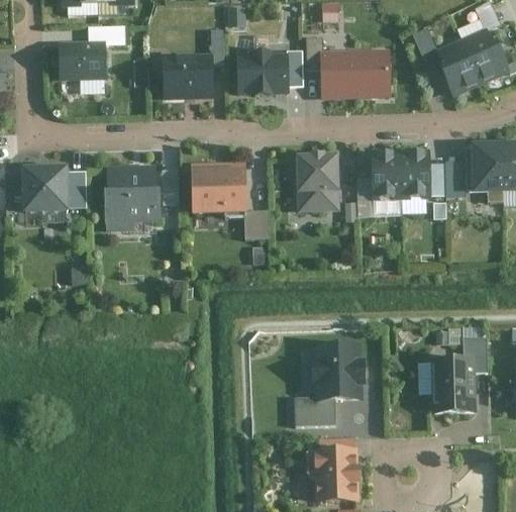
[(340,16),(339,0),(321,0),(322,17),(340,16)]
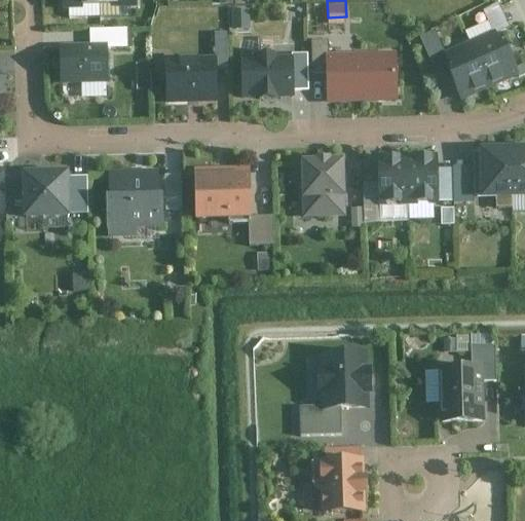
[(234,25),(251,25),(251,5),(233,5),(234,25)]
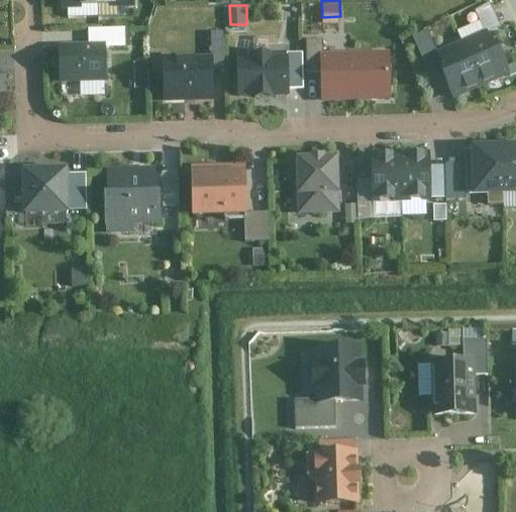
[(485,31),(462,41),(480,82),(507,70),(497,44),(493,46),(486,31),(485,31)]
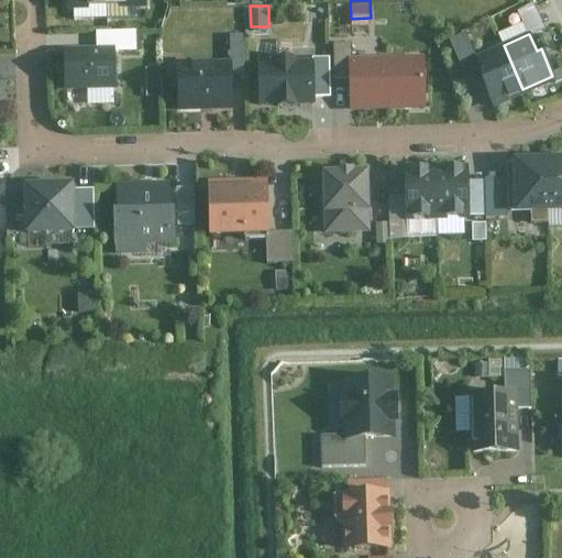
[(477,56),(476,56),(480,62),(484,74),(480,75),(493,102),(522,89),(504,45),(477,56)]
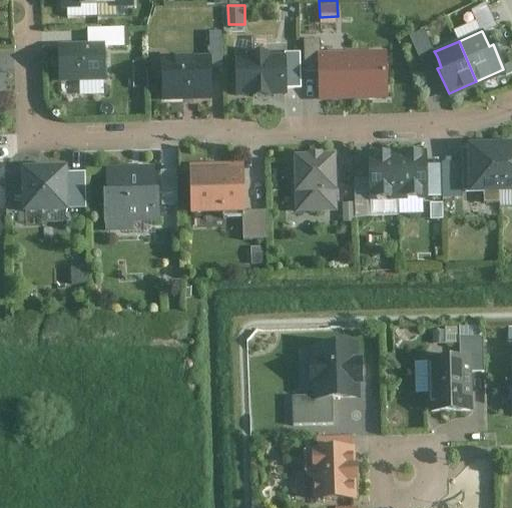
[(111,44),(66,45),(67,79),(112,77),(111,44)]
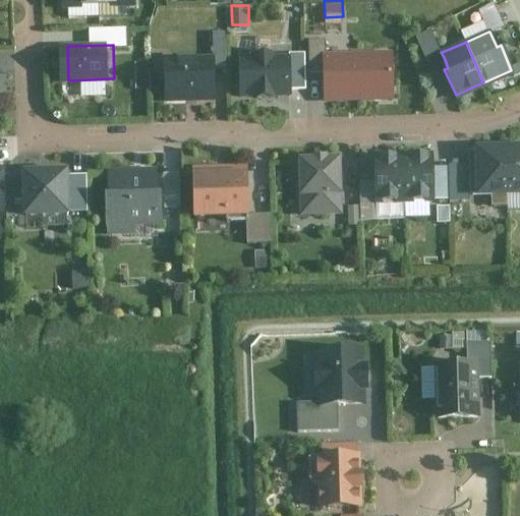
[(233,50),(235,87),(294,83),(292,47),(233,50)]
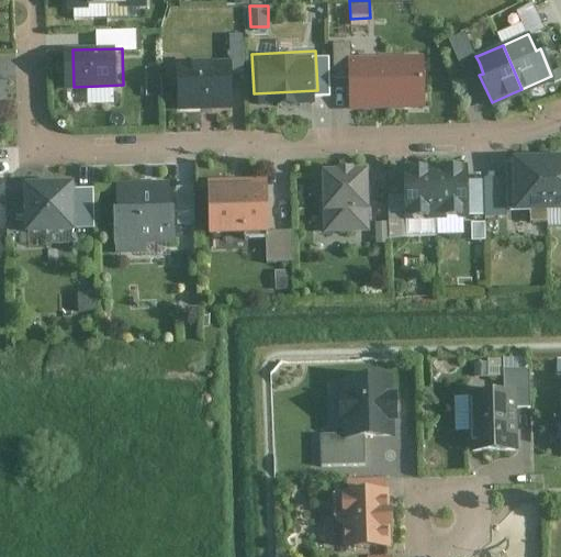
[(348,56),(350,99),(423,96),(421,53),(348,56)]
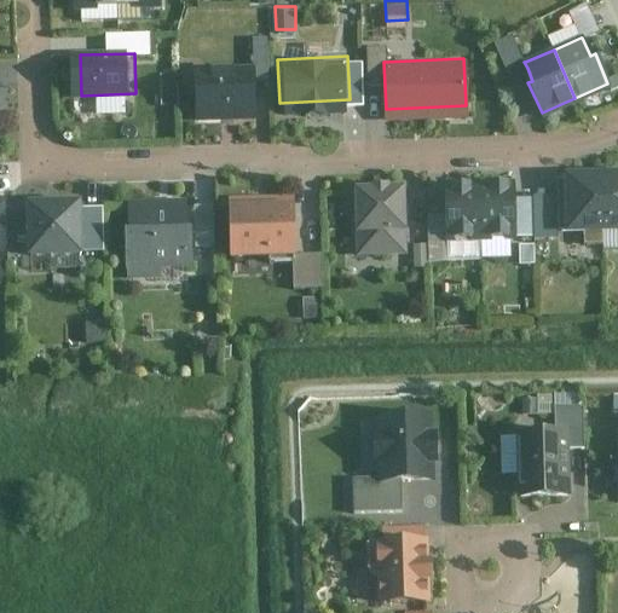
[(182,65),(184,110),(254,107),(253,63),(182,65)]
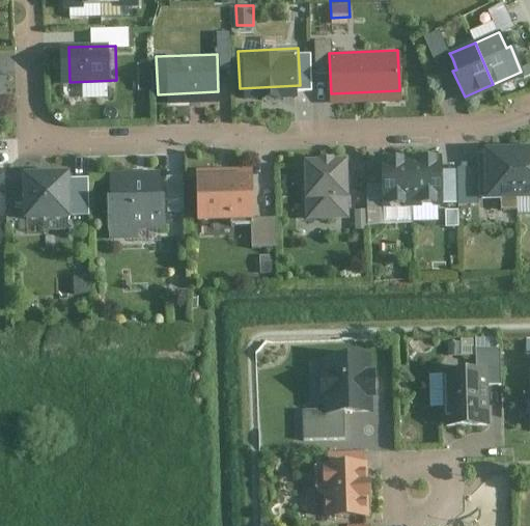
[(8,64),(0,64),(0,112),(10,112),(8,64)]
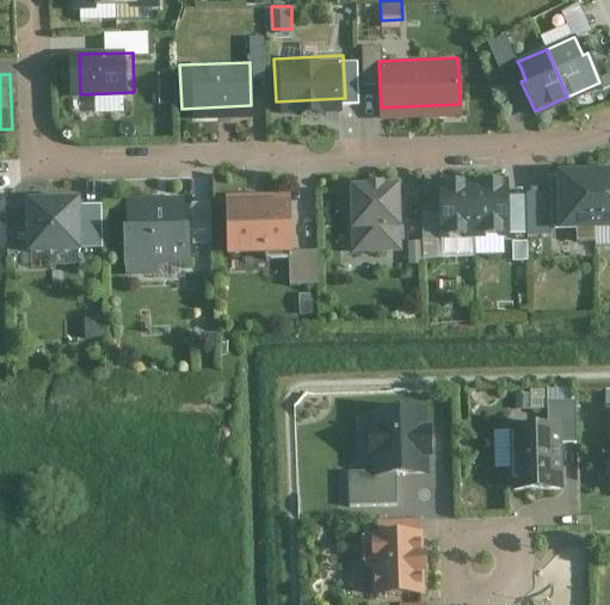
[(174,98),(177,78),(162,76),(160,97),(174,98)]
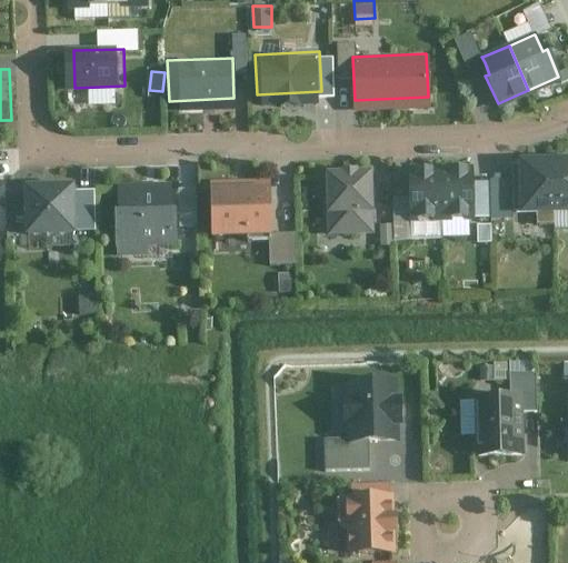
[(567,160),(551,161),(552,209),(567,208),(567,160)]
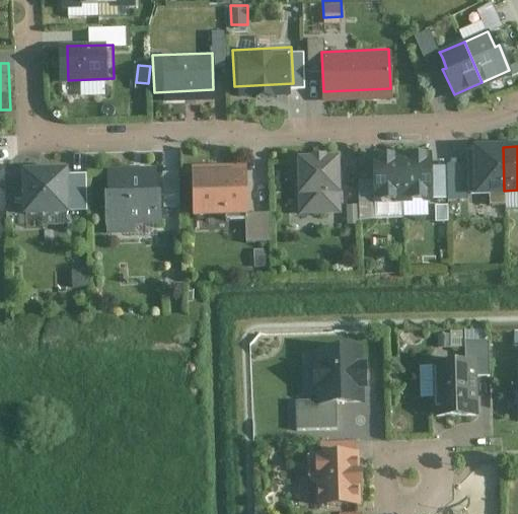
[(466,148),(467,192),(489,191),(490,203),(505,203),(504,191),(503,147),(466,148)]
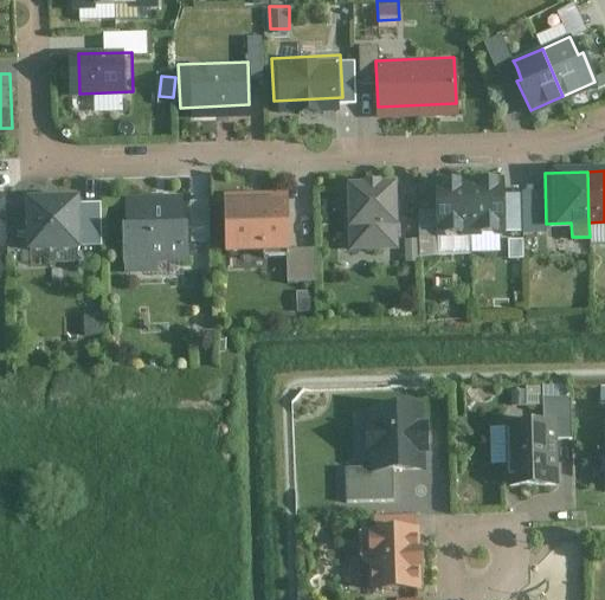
[(506,179),(475,180),(476,234),(506,234),(506,179)]
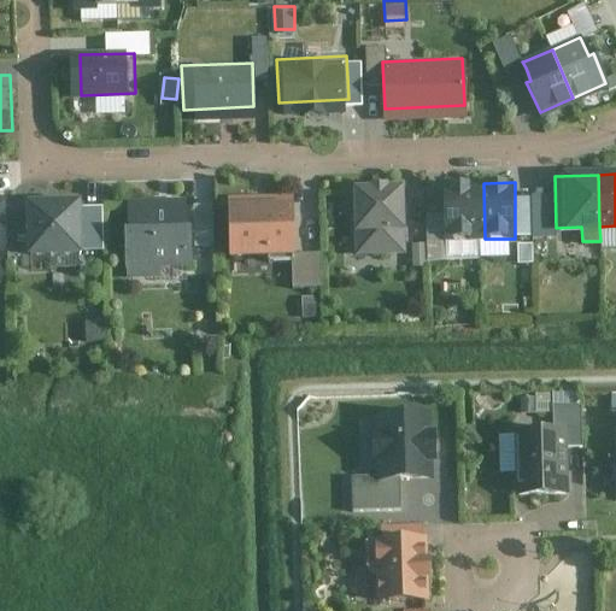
[(453,240),(485,239),(484,183),(452,183),(453,240)]
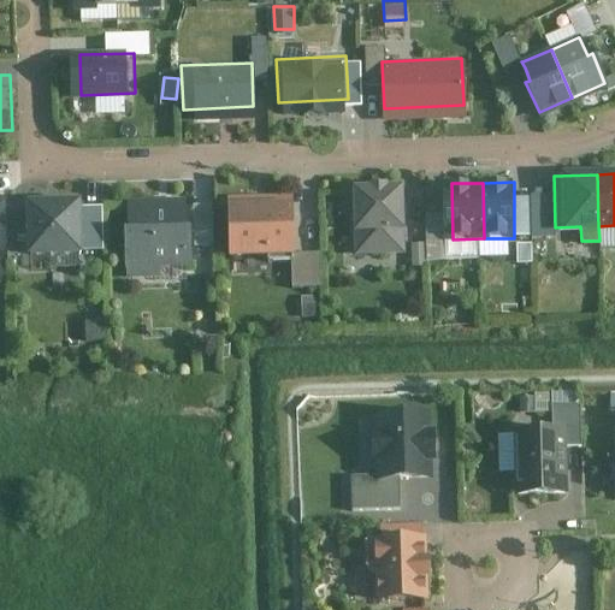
[(415,184),(364,185),(365,232),(415,231),(415,184)]
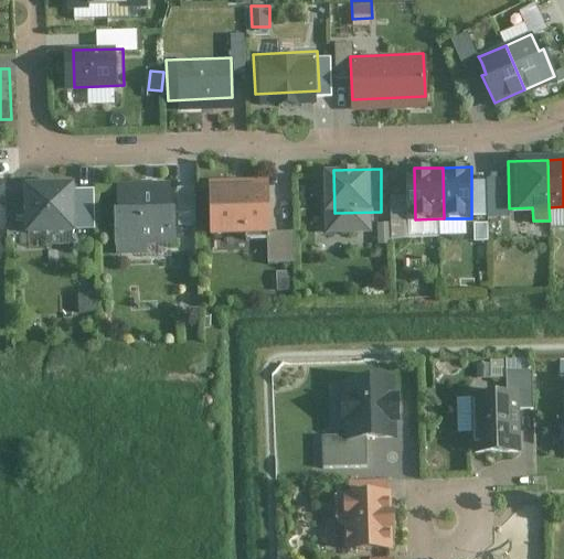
[(272,179),(215,181),(217,235),(274,233),(272,179)]
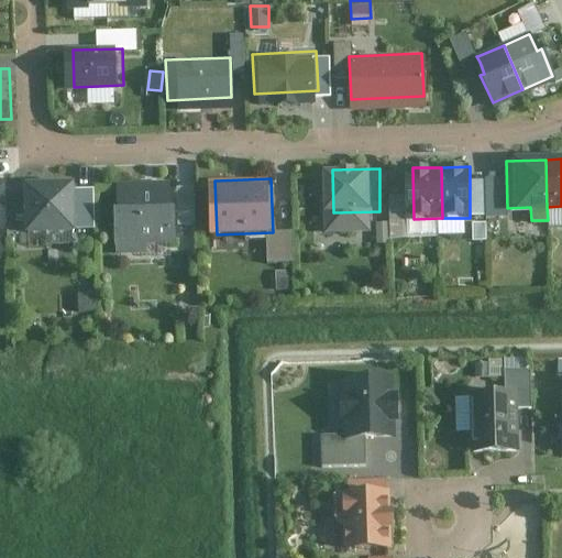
[(177,181),(124,182),(125,248),(178,247),(177,181)]
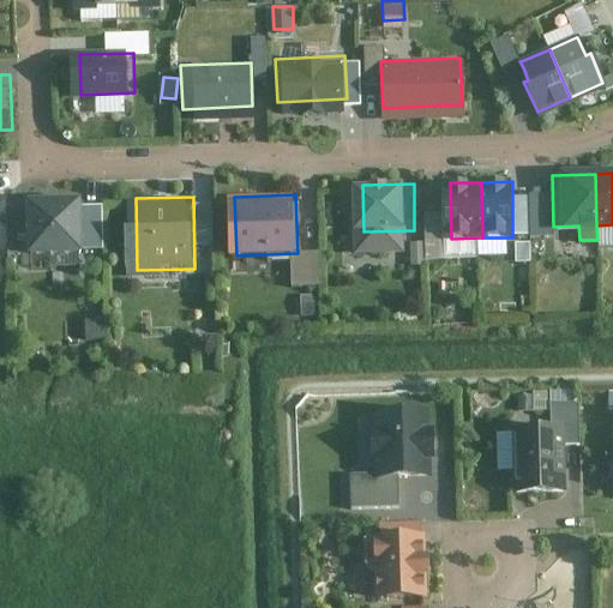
[(96,253),(92,198),(37,200),(40,256),(96,253)]
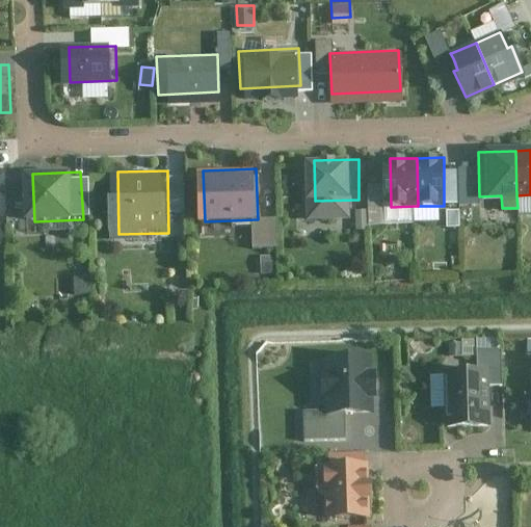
[(56,288),(90,288),(90,273),(56,273),(56,288)]
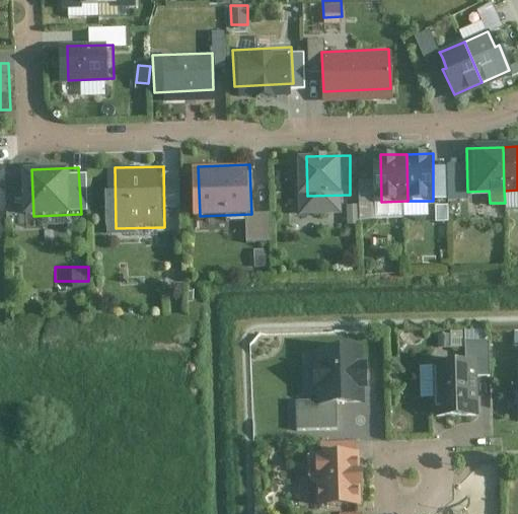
[(465,337),(466,359),(476,359),(476,372),(490,372),(489,336),(465,337)]
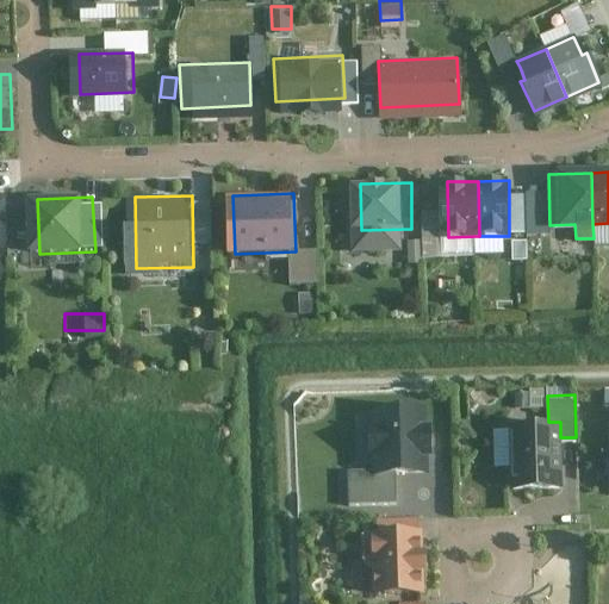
[(426,405),(372,406),(373,467),(395,467),(427,466),(426,405)]
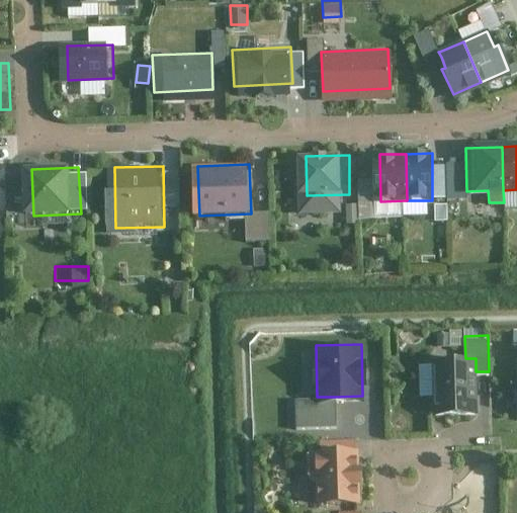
[(465,358),(434,359),(435,413),(477,412),(476,371),(476,358),(465,358)]
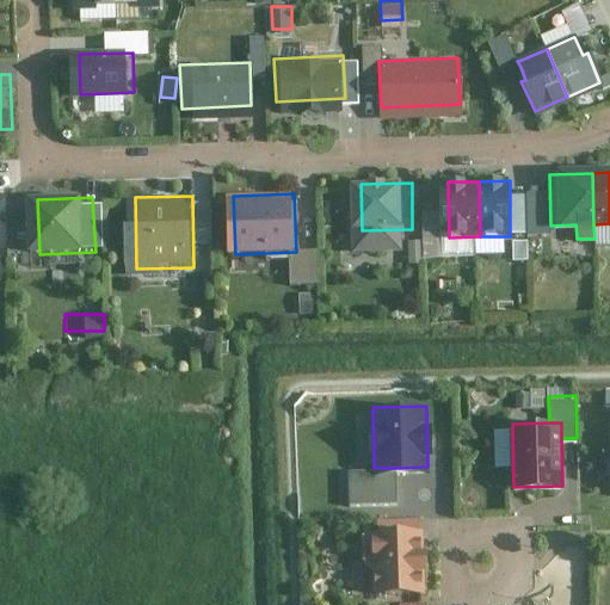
[(396,500),(395,468),(374,468),(349,468),(350,501),(396,500)]
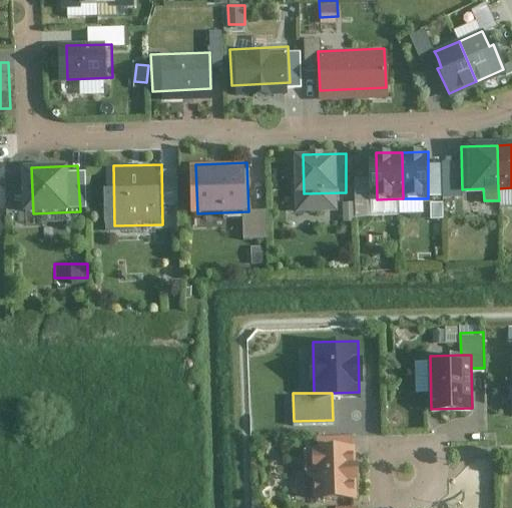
[(355,496),(354,446),(306,447),(305,466),(313,470),(314,497),(355,496)]
